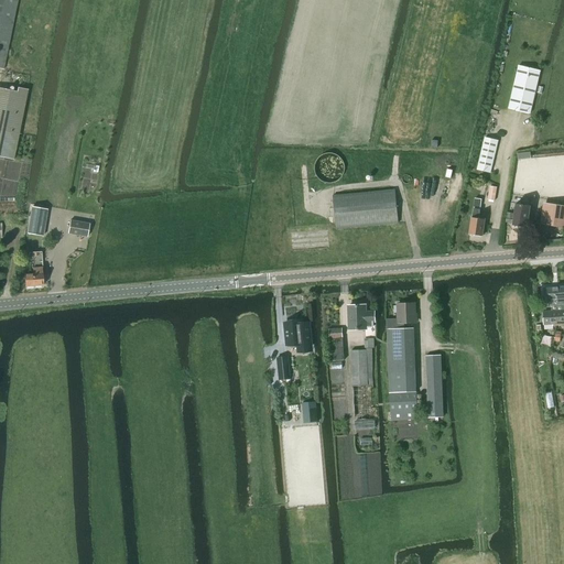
[(0,0),(0,69),(3,71),(17,0),(0,0)]
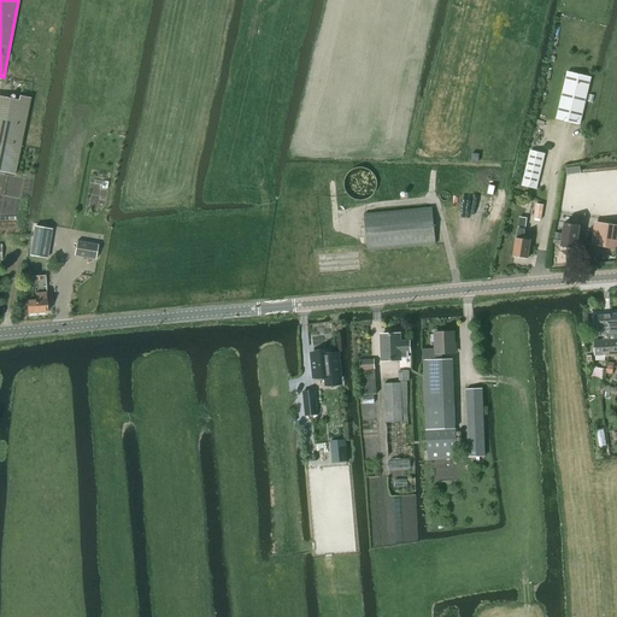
[(580,125),(592,78),(568,74),(557,119),(580,125)]
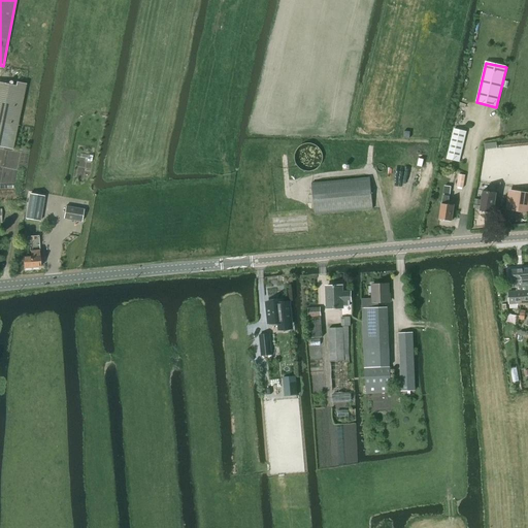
[(0,146),(12,150),(26,84),(17,83),(15,86),(1,84),(0,88),(0,146)]
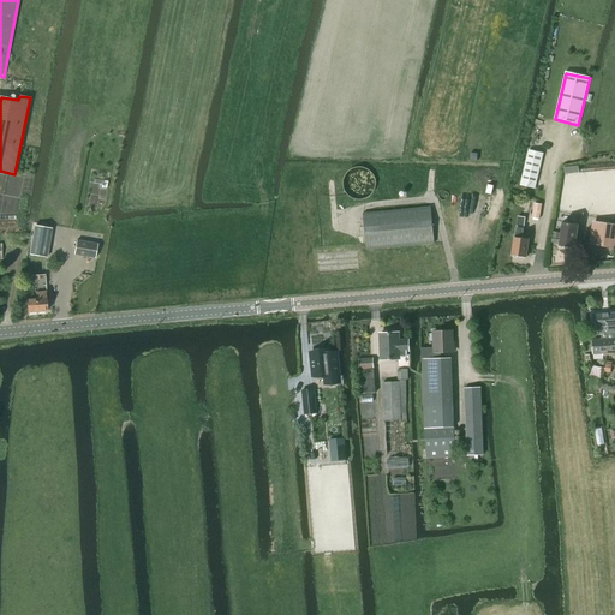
[(529,150),(520,186),(535,189),(543,154),(529,150)]
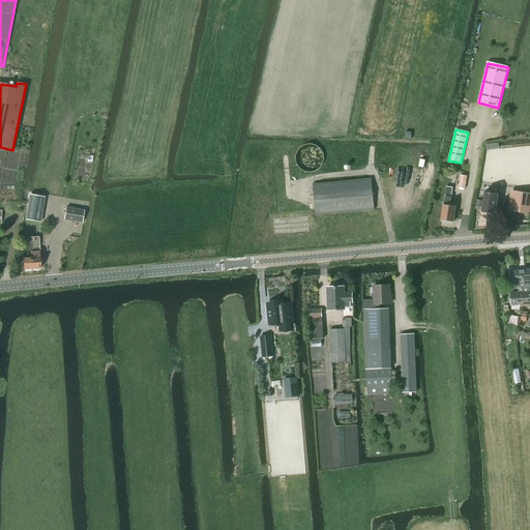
[(308,173),(311,173),(313,173),(314,173),(315,172),(317,172),(317,171),(319,170),(320,169),(321,168),(322,167),(322,166),(323,165),(323,164),(324,163),(324,162),(324,160),(324,158),(324,157),(324,155),(323,154),(323,153),(322,152),(322,151),(321,150),(320,149),(318,147),(317,147),(316,146),(314,145),(312,145),(311,145),(308,145),(306,145),(305,145),(303,146),(302,147),(300,148),(299,149),(298,151),(297,153),(296,154),(296,155),(296,156),(296,157),(295,158),(295,159),(295,160),(296,160),(296,162),(296,163),(296,164),(297,165),(297,166),(298,168),(299,169),(301,170),(302,171),(303,172),(304,172),(306,173),(307,173),(308,173)]
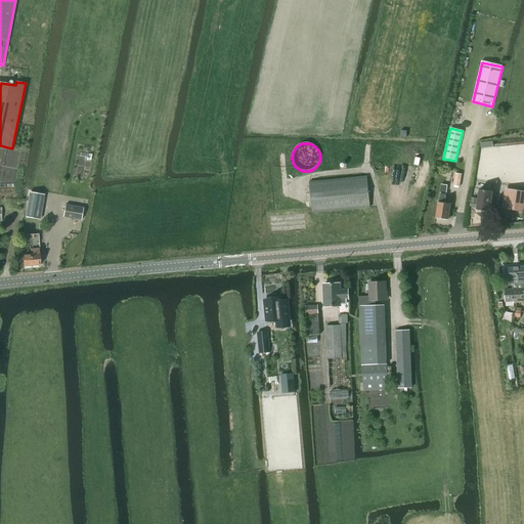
[(312,213),(369,208),(366,177),(309,182),(312,213)]
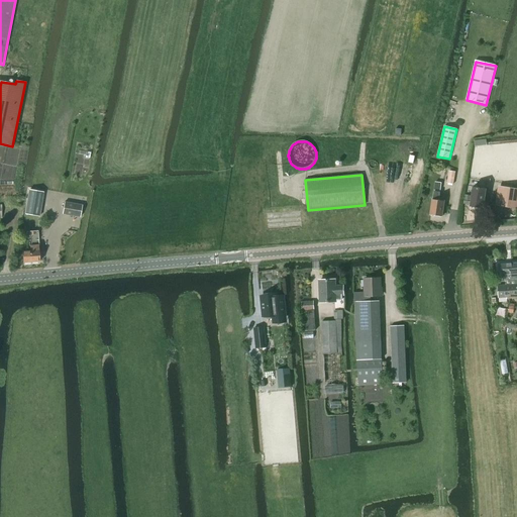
[(497,207),(516,209),(516,189),(500,187),(497,207)]
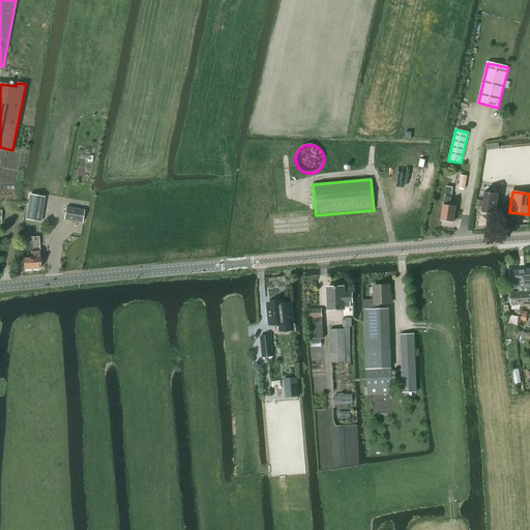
[(496,214),(499,195),(484,193),(482,212),(496,214)]
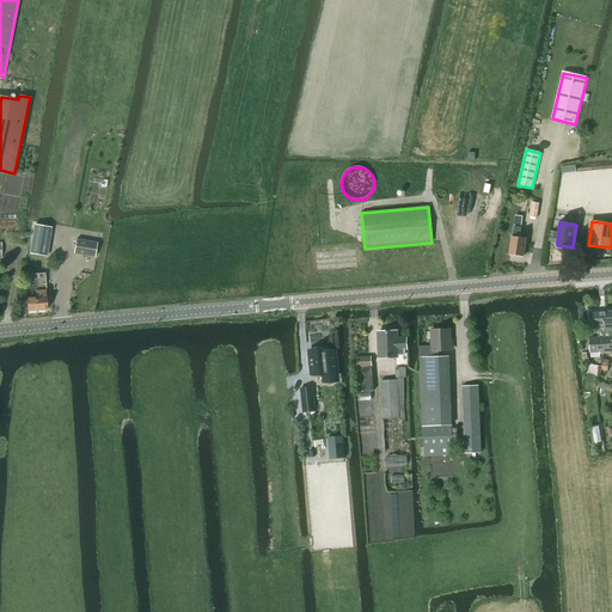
[(35,225),(29,255),(47,257),(51,227),(35,225)]
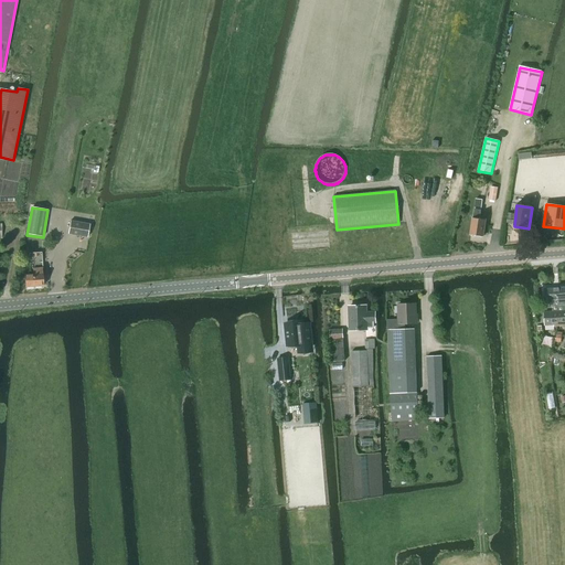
[(472,219),(470,235),(475,236),(476,237),(480,237),(481,237),(483,237),(486,221),(480,220),(481,211),(475,210),(473,219),(472,219)]
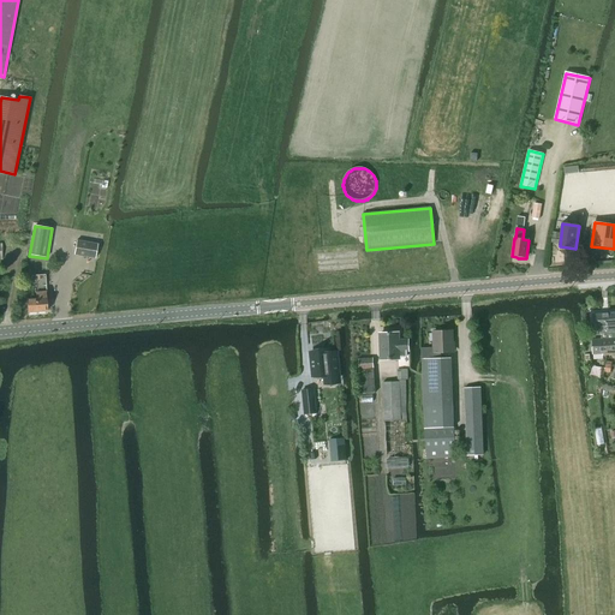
[(95,260),(97,244),(76,240),(73,256),(95,260)]
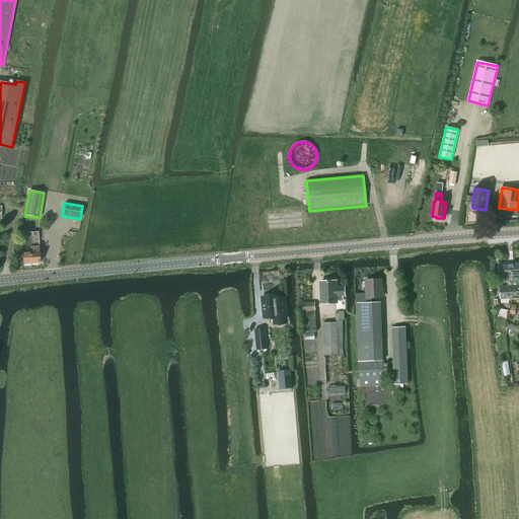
[(40,263),(38,233),(26,233),(27,241),(29,241),(30,252),(22,253),(23,264),(40,263)]
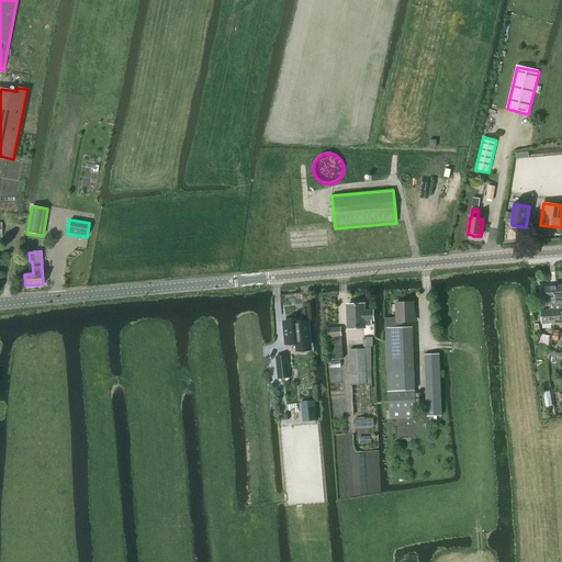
[(555,310),(553,288),(541,289),(543,306),(549,305),(549,310),(541,311),(542,325),(550,324),(551,325),(555,325),(554,311),(555,310)]
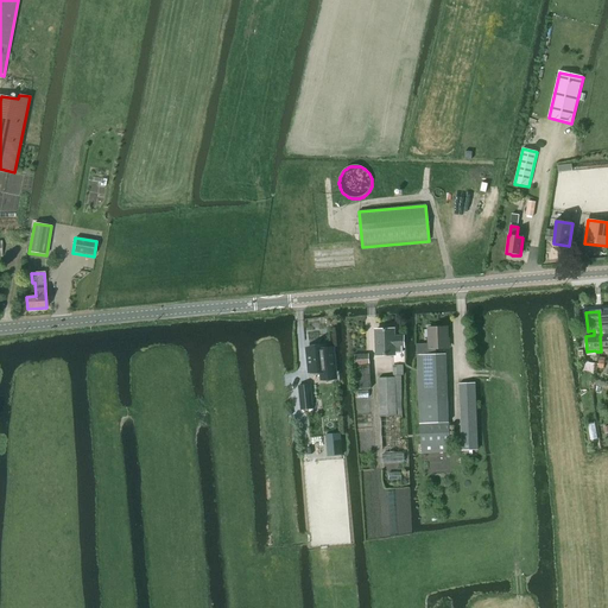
[(436,355),(436,349),(448,348),(448,328),(429,329),(429,344),(417,344),(417,355),(436,355)]
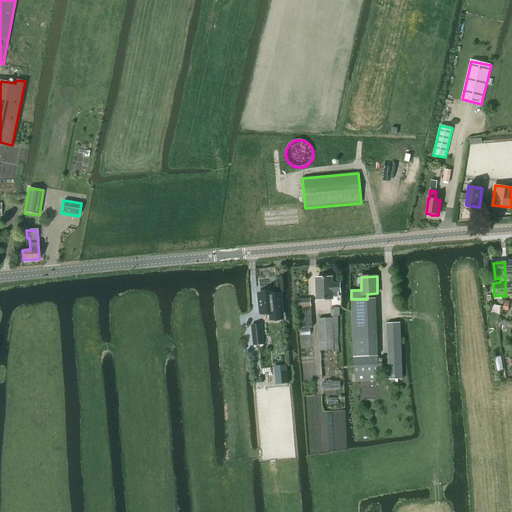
[(331,283),(331,277),(317,278),(318,300),(333,299),(333,297),(338,297),(338,294),(341,294),(341,283),(331,283)]
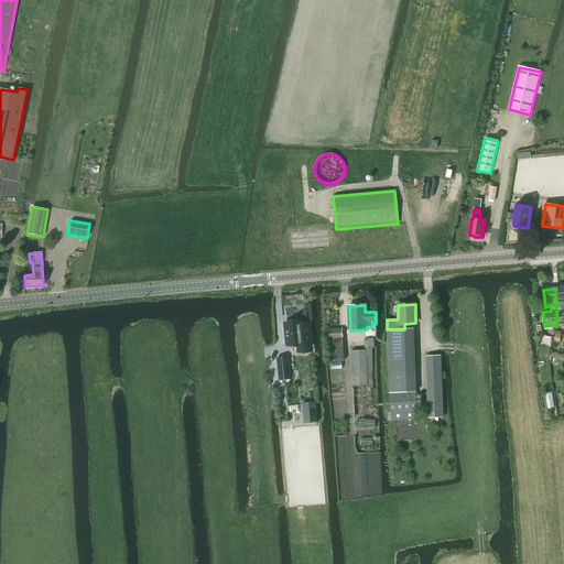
[(296,323),(285,324),(288,345),(297,345),(297,347),(312,346),(311,325),(303,325),(303,323),(296,323)]
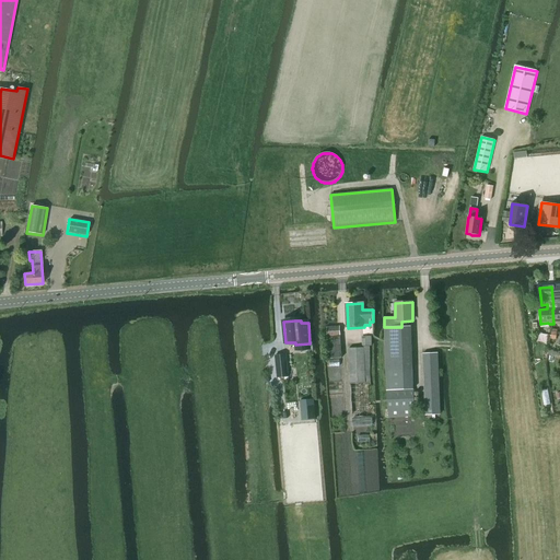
[(328,359),(341,358),(340,336),(340,327),(326,328),(328,359)]
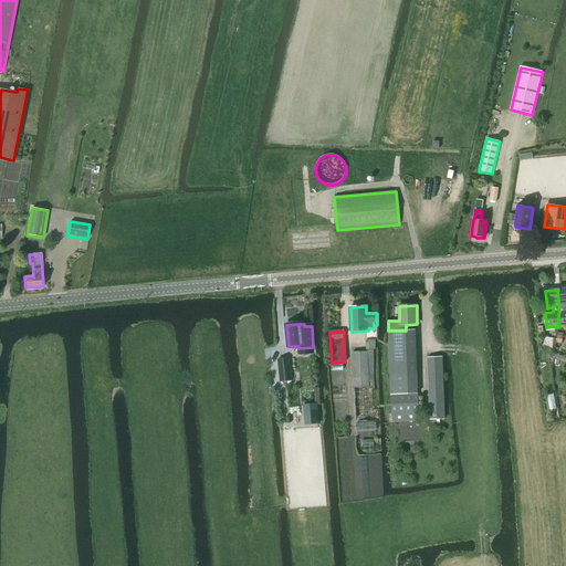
[(418,392),(416,331),(388,331),(391,395),(392,422),(420,421),(418,392)]
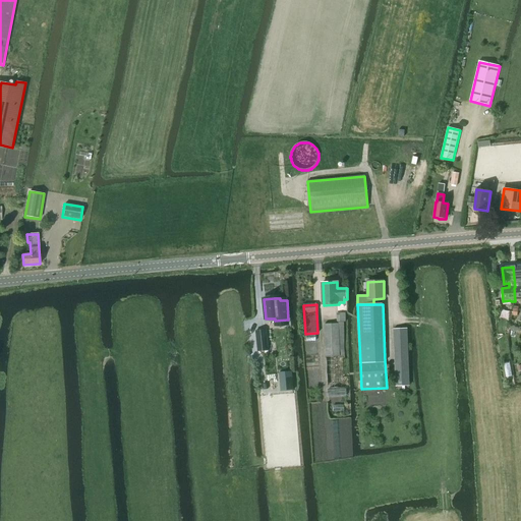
[(344,328),(325,329),(326,360),(345,359),(344,328)]
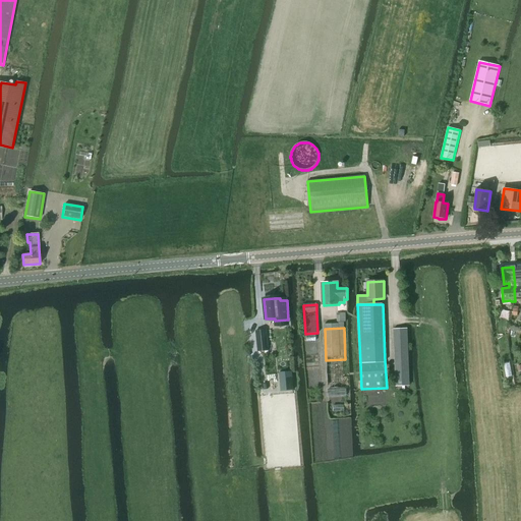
[(396,387),(409,386),(407,329),(393,329),(396,387)]
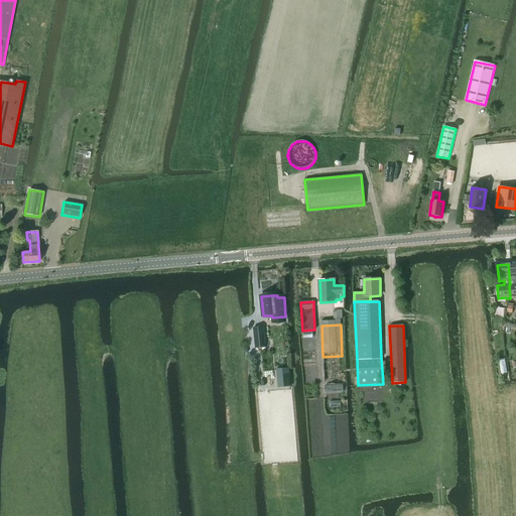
[(255,349),(266,348),(263,328),(253,329),(255,349)]
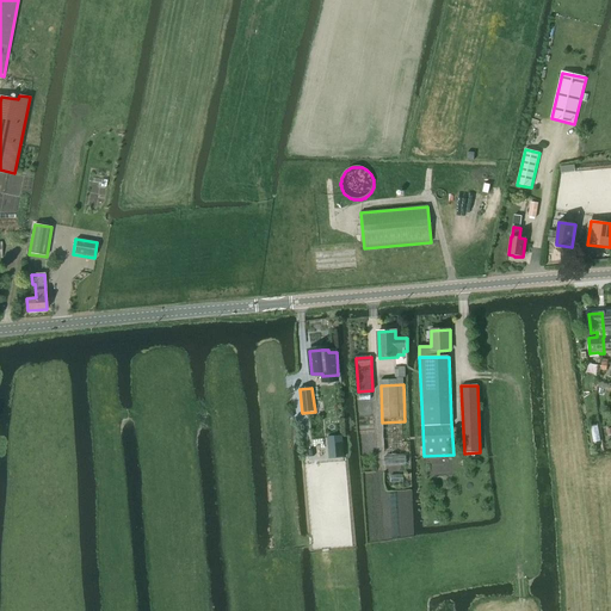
[(328,444),(325,444),(326,460),(344,458),(343,443),(341,443),(340,438),(328,438),(328,444)]
